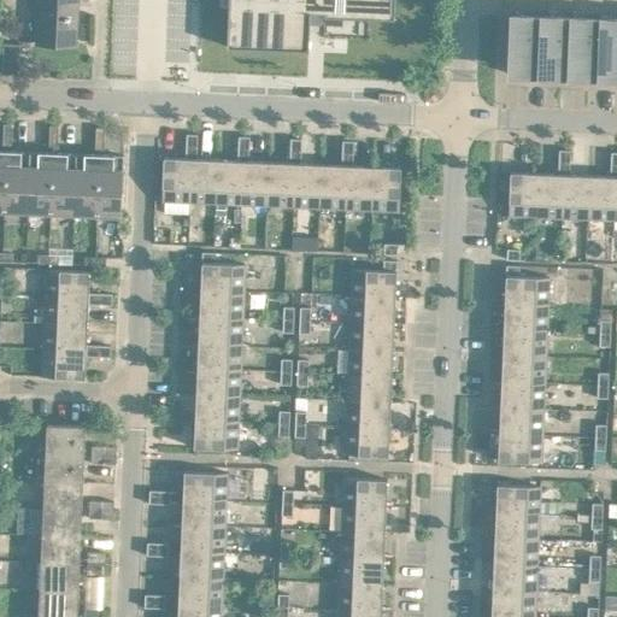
[(37,0),(36,42),(76,43),(77,0),(37,0)]
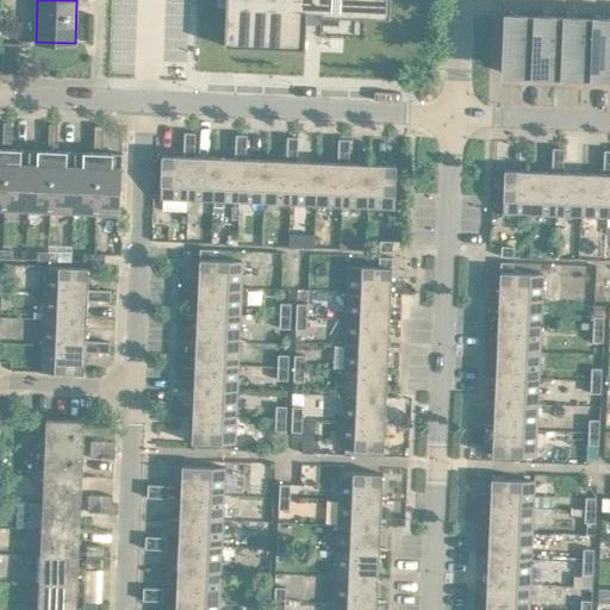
[(225,0),(224,45),(305,49),(306,11),(321,12),(321,16),(390,18),(390,0),(225,0)]
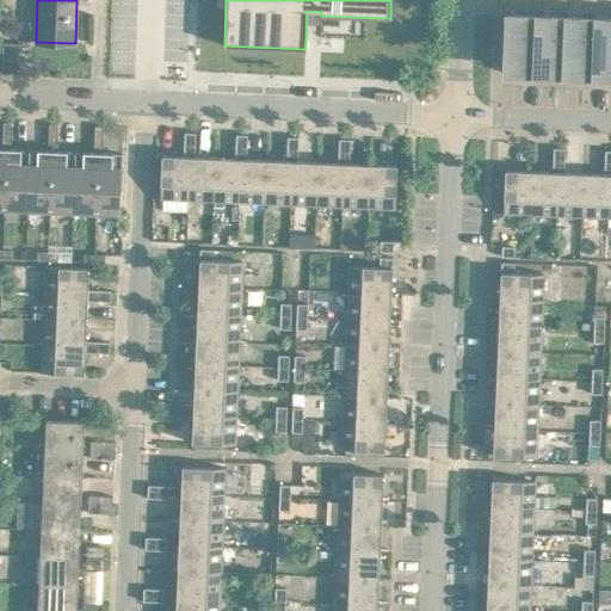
[(520,68),(535,69),(536,69),(538,16),(507,14),(505,73),(518,74),(520,68)]
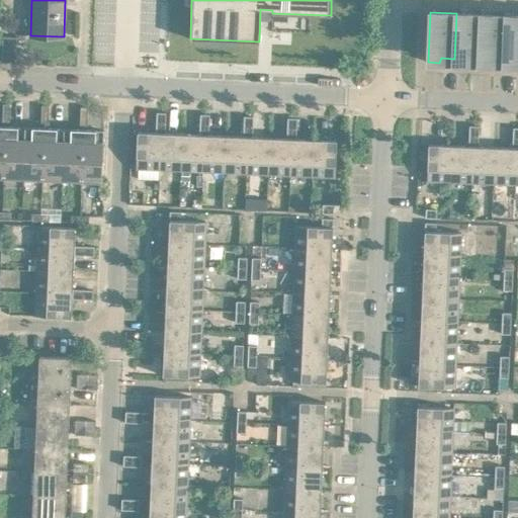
[(466,60),(478,60),(479,60),(481,14),(456,13),(454,59),(453,59),(453,63),(463,64),(466,60)]
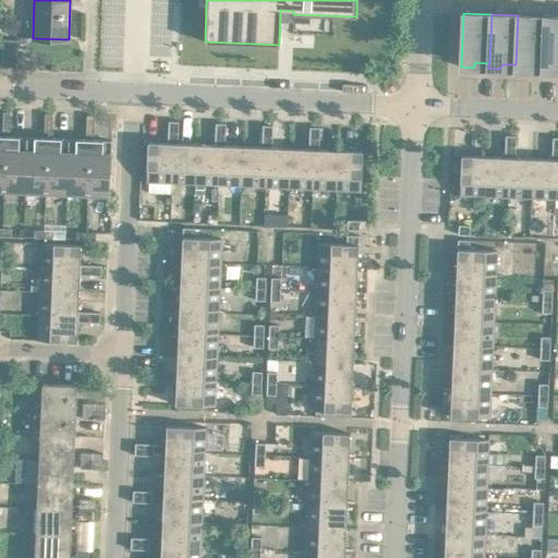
[(530,64),(542,65),(543,65),(545,16),(518,15),(516,64),(514,64),(514,69),(526,70),(530,64)]
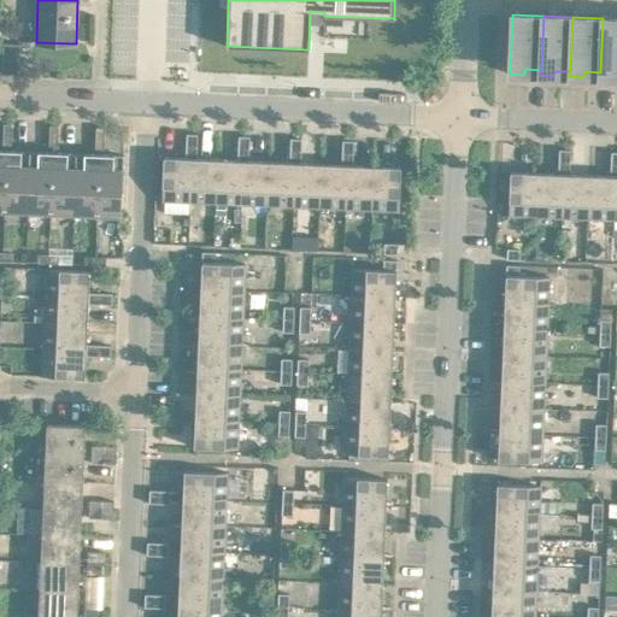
[(615,74),(616,72),(616,18),(603,18),(600,72),(599,72),(599,77),(612,78),(615,74)]
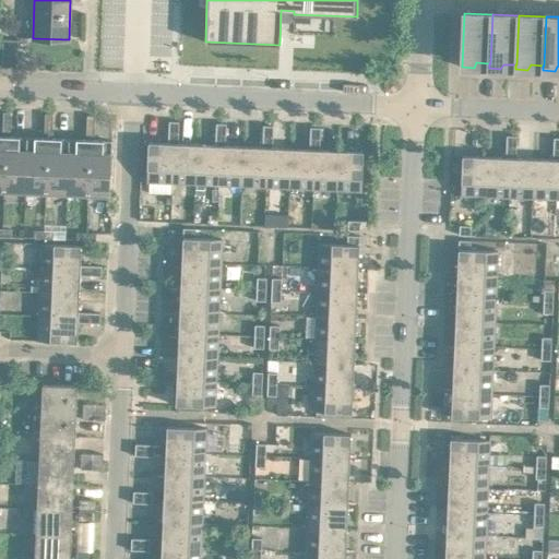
[(2,38),(1,66),(16,67),(18,39),(2,38)]
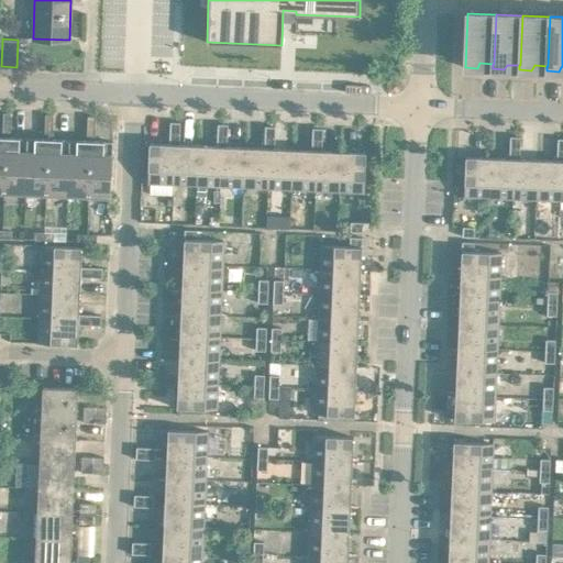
[(170,122),(169,133),(180,133),(180,122),(170,122)]
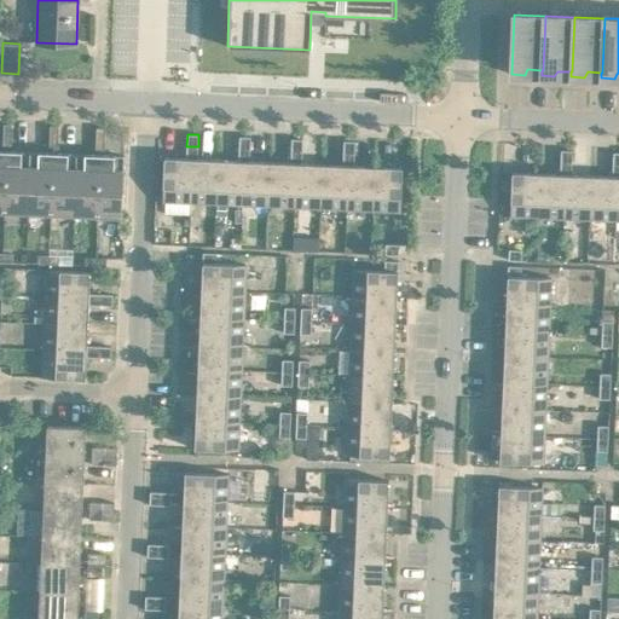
[(239,149),(250,149),(250,137),(239,137),(239,149)]
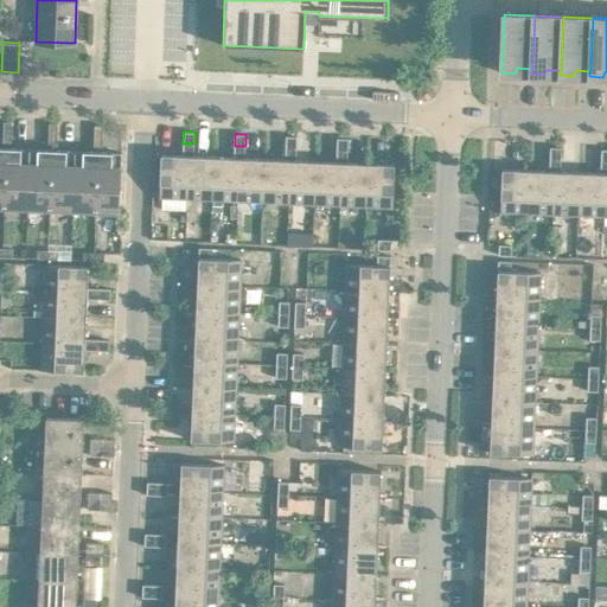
[(286,148),(296,148),(296,136),(286,135),(286,148)]
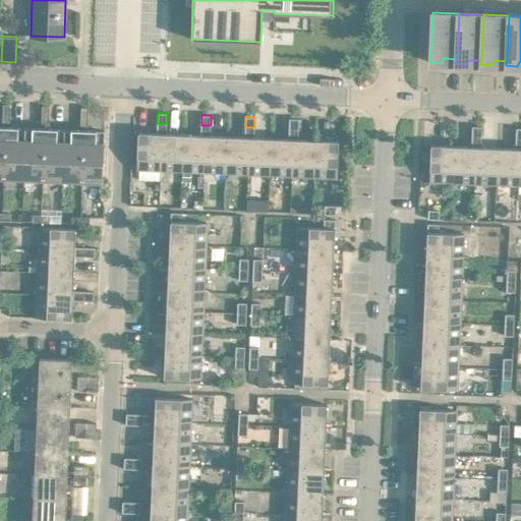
[(289,128),(298,129),(298,119),(289,118),(289,128)]
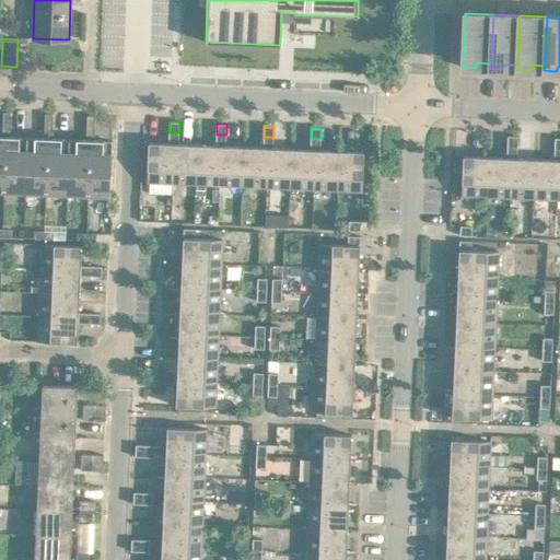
[(168,143),(173,143),(178,143),(179,132),(168,132),(168,143)]
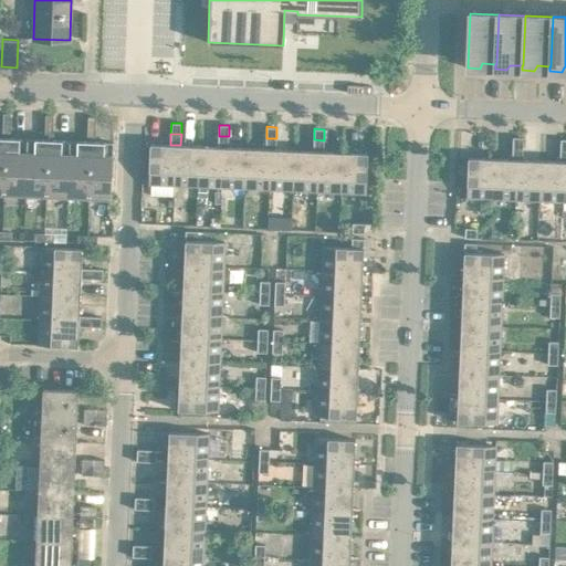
[(218,146),(223,147),(228,147),(229,136),(219,136),(218,146)]
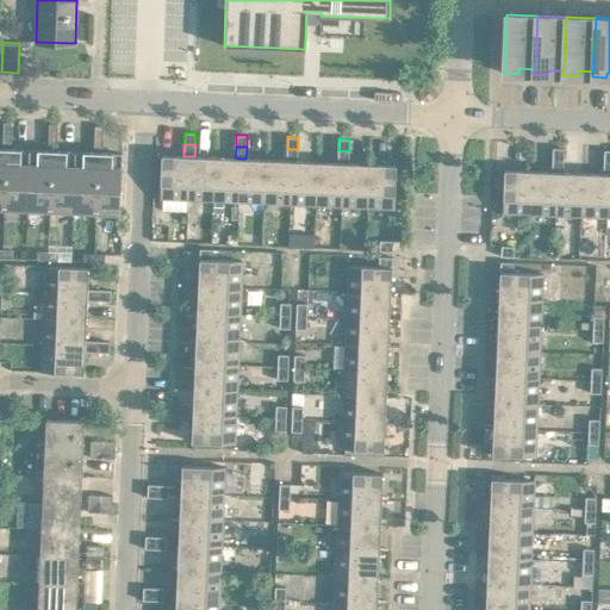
[(4,207),(27,209),(30,149),(6,148),(4,207)]
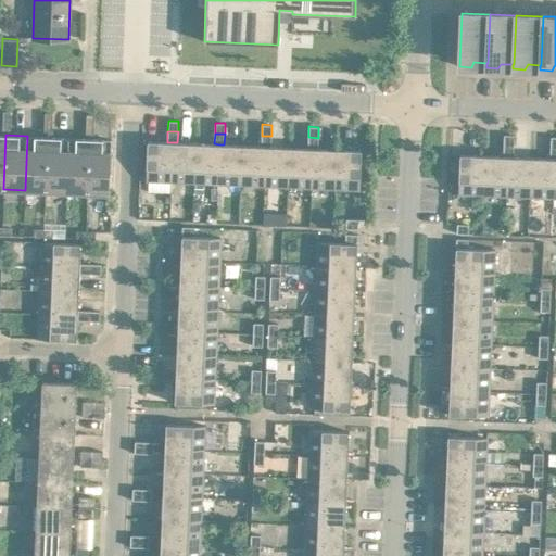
[(504,146),(514,146),(514,135),(504,135),(504,146)]
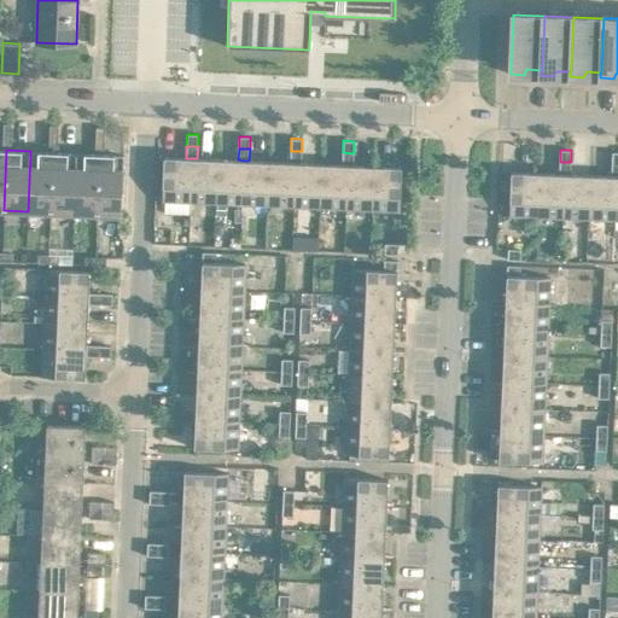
[(28,211),(51,213),(53,152),(30,151),(28,211)]
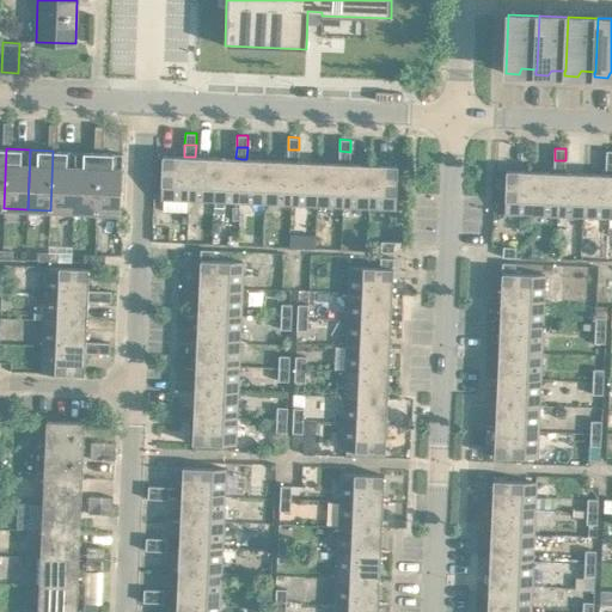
[(287,160),(293,161),(298,161),(299,150),(288,150),(287,160)]
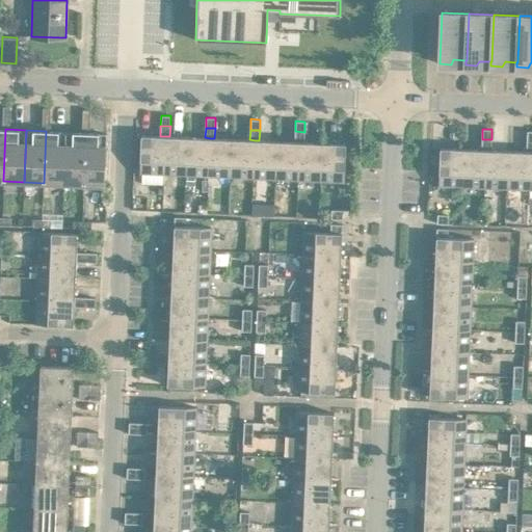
[(44,183),(63,184),(65,132),(46,131),(44,183)]
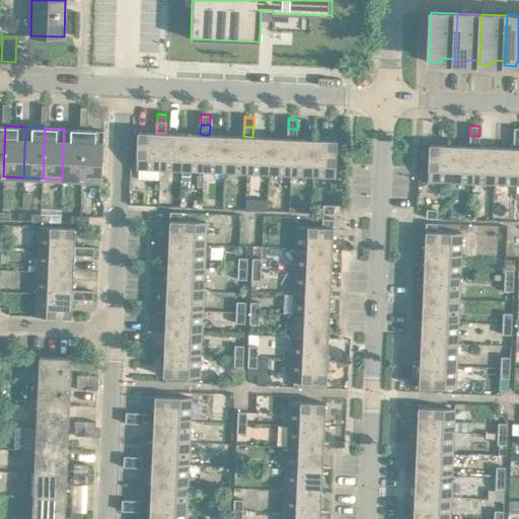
[(287,138),(292,138),(296,139),(297,129),(288,128),(287,138)]
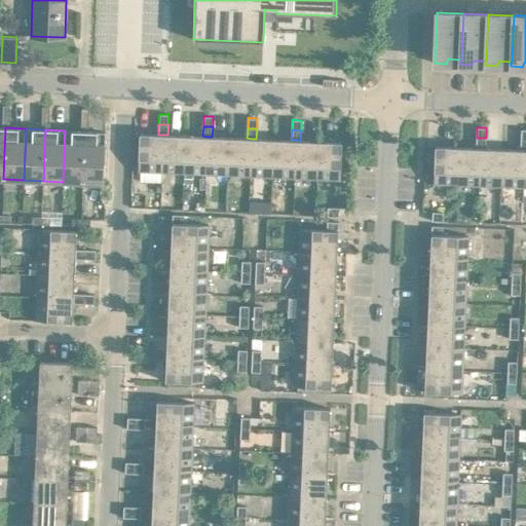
[(63,182),(82,183),(84,132),(65,130),(63,182)]
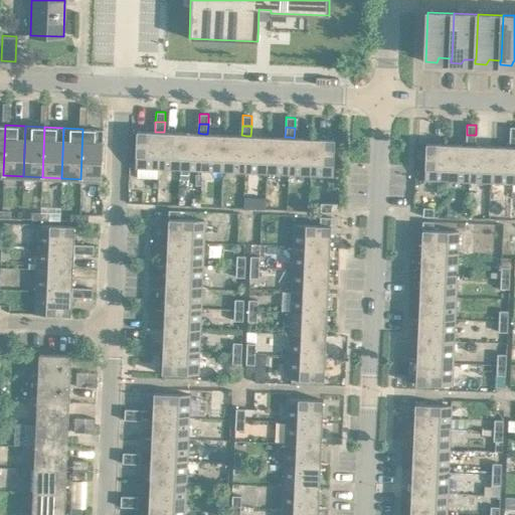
[(82,129),(80,179),(101,180),(103,130),(82,129)]
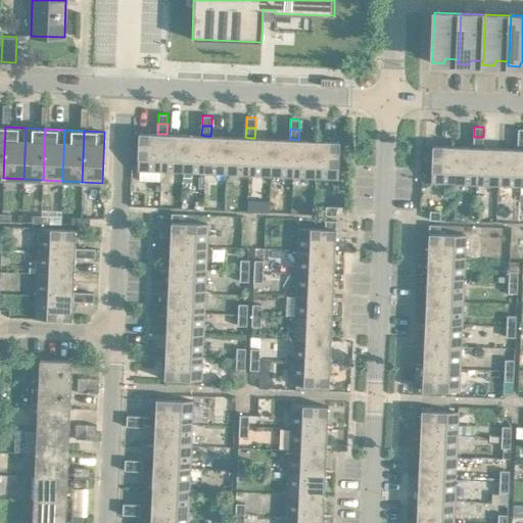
[(137,170),(160,171),(161,134),(157,134),(139,133),(137,170)]
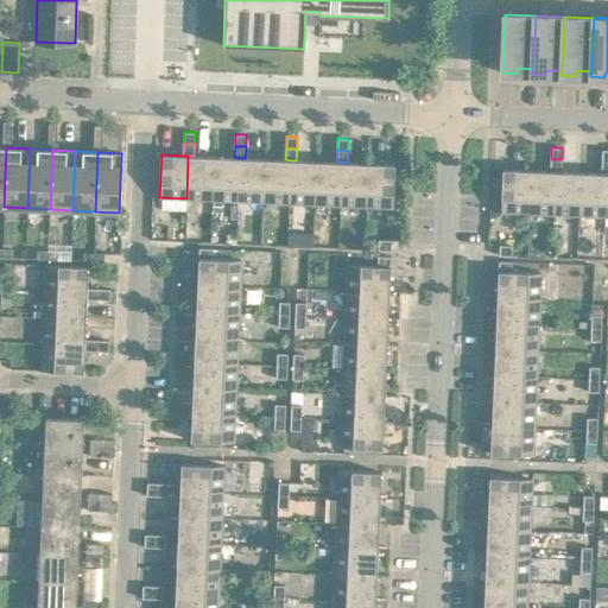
[(187,198),(211,200),(214,157),(194,156),(188,156),(187,198)]
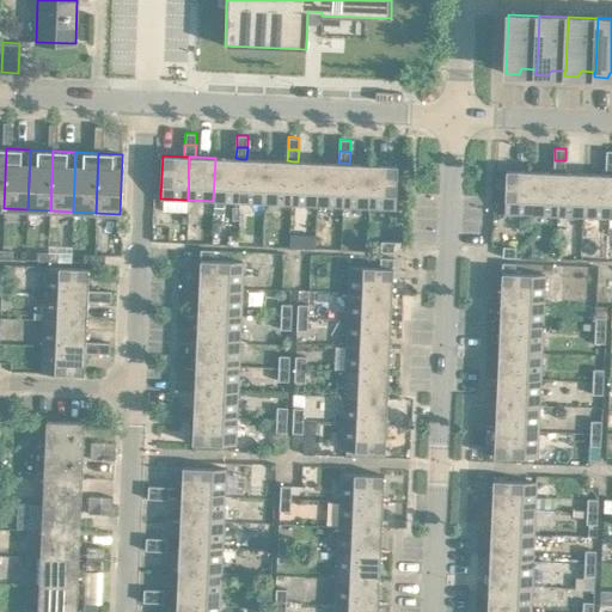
[(225,201),(239,202),(242,159),(236,158),(215,158),(213,201),(215,201),(225,201)]
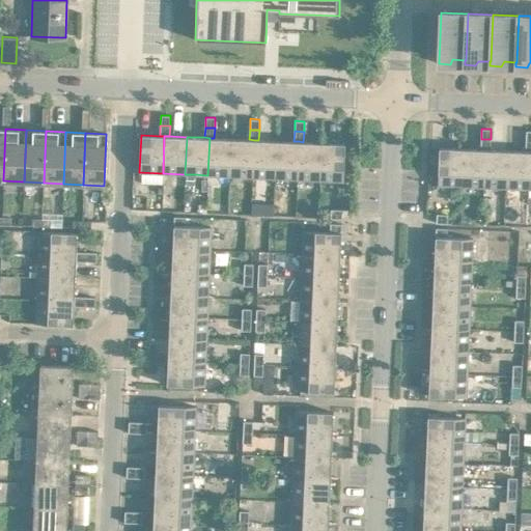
[(207,175),(230,176),(231,139),(214,138),(210,138),(207,175)]
